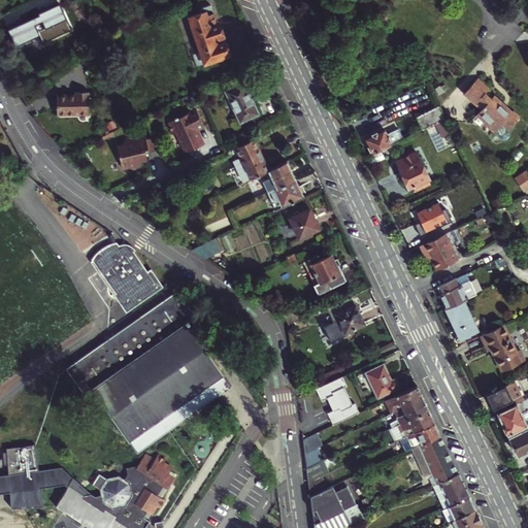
[(40,33),(43,40),(72,29),(61,3),(6,25),(13,43),(40,33)]
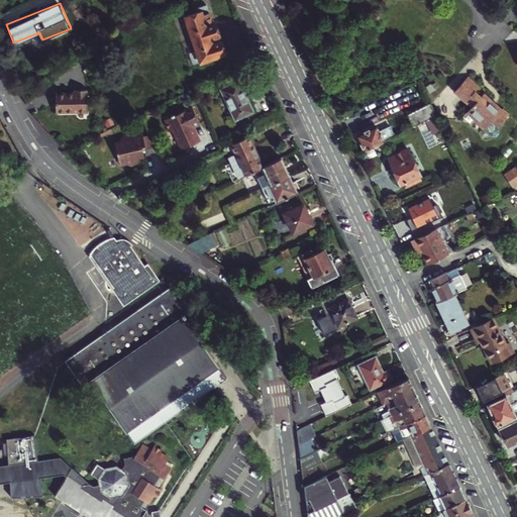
[(204,10),(185,17),(195,44),(187,46),(193,64),(203,60),(206,62),(212,60),(212,57),(225,53),(224,50),(225,47),(224,44),(222,44),(216,23),(213,24),(210,14),(205,15),(204,10)]
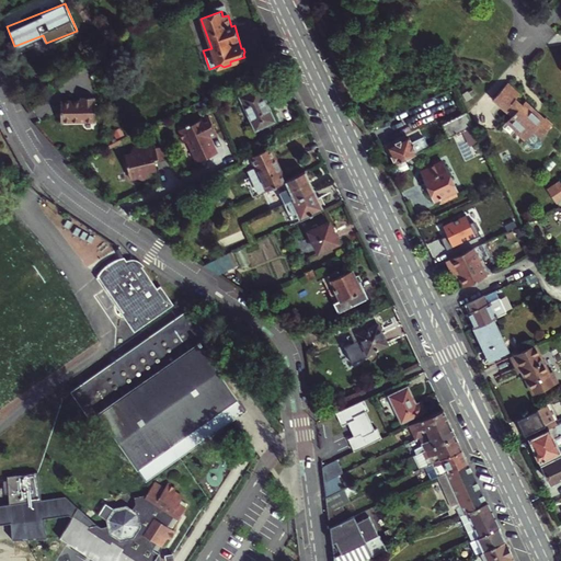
[(104,55),(88,67),(92,73),(109,61),(104,55)]
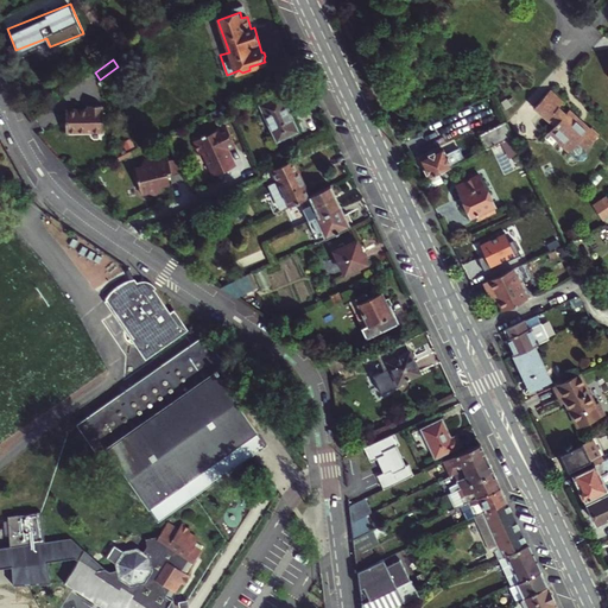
[(577,116),(570,109),(567,113),(558,107),(563,102),(550,90),(533,108),(553,126),(550,130),(561,140),(558,143),(568,152),(569,152),(577,160),(582,159),(586,156),(586,151),(584,150),(599,134),(590,127),(590,128),(584,122),(582,125),(575,119),(577,116)]
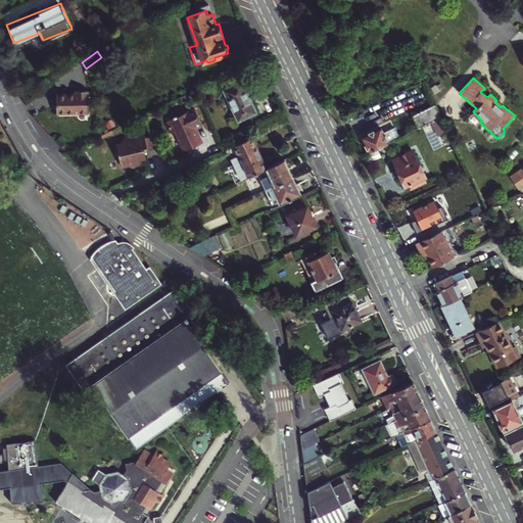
[(241,82),(224,91),(238,121),(255,112),(241,82)]
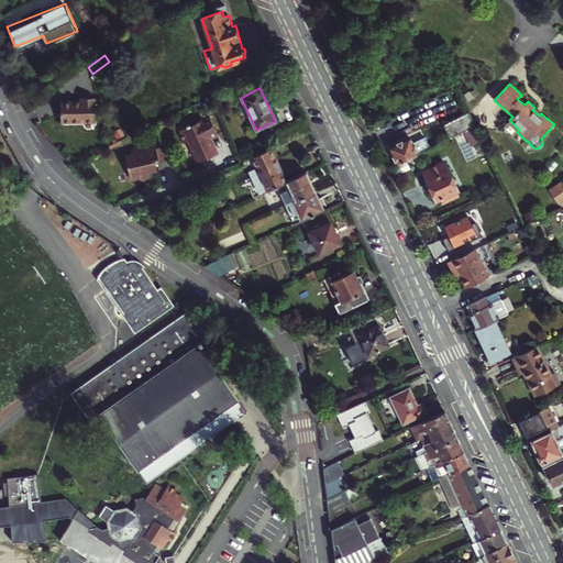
[(379,97),(368,101),(373,111),(384,107),(379,97)]
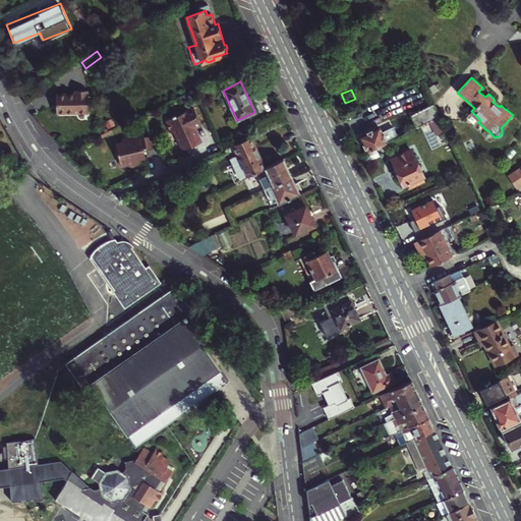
[(73,94),(56,94),(57,113),(89,113),(89,91),(73,91),(73,94)]
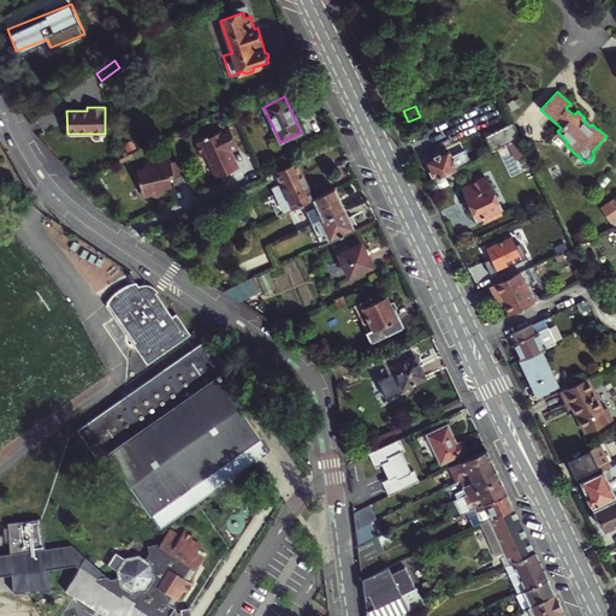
[(493,150),(519,138),(511,124),(486,136),(493,150)]
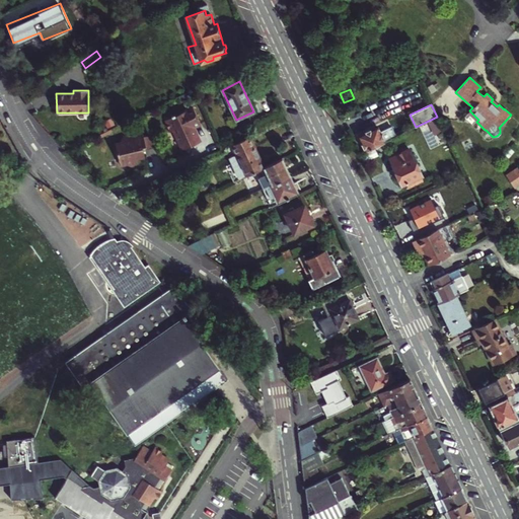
[(170,132),(174,130),(183,150),(201,142),(194,126),(200,123),(193,107),(175,116),(174,114),(171,116),(172,117),(165,121),(170,132)]
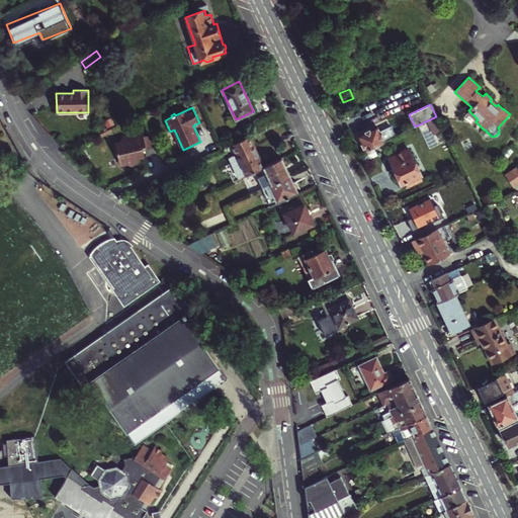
[(365,151),(395,137),(391,126),(378,132),(376,127),(359,136),(365,151)]
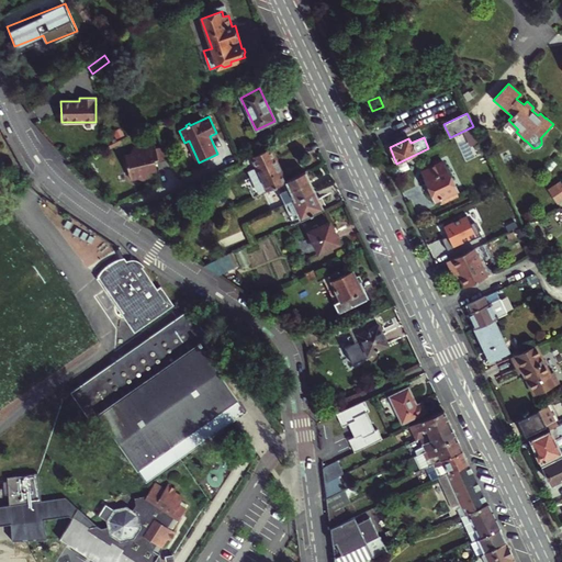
[(130,152),(124,152),(127,176),(135,175),(141,179),(147,170),(155,169),(154,158),(157,158),(155,141),(139,143),(141,148),(135,144),(130,152)]
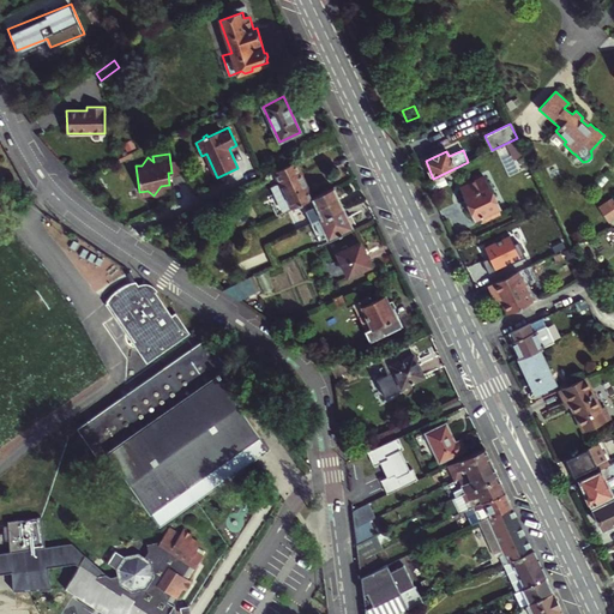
[(552,163),(548,156),(537,161),(541,168),(552,163)]
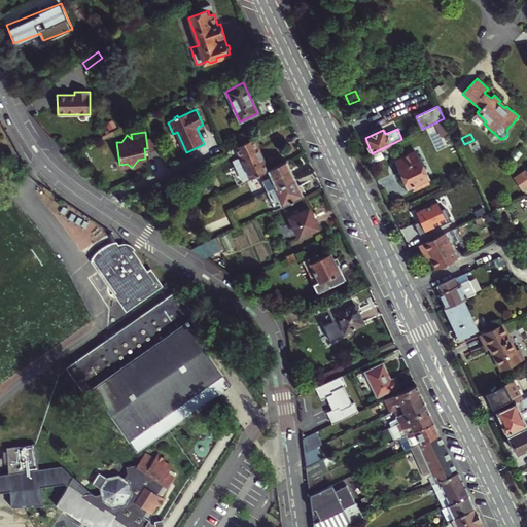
[(253,139),(236,147),(250,178),(264,172),(268,170),(253,139)]
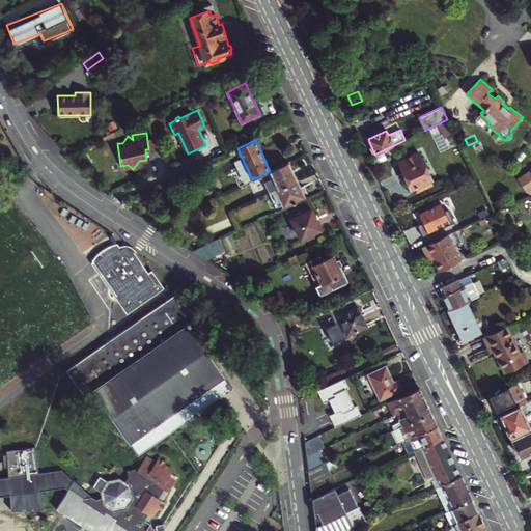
[(383,152),(369,159),(372,166),(386,159),(383,152)]
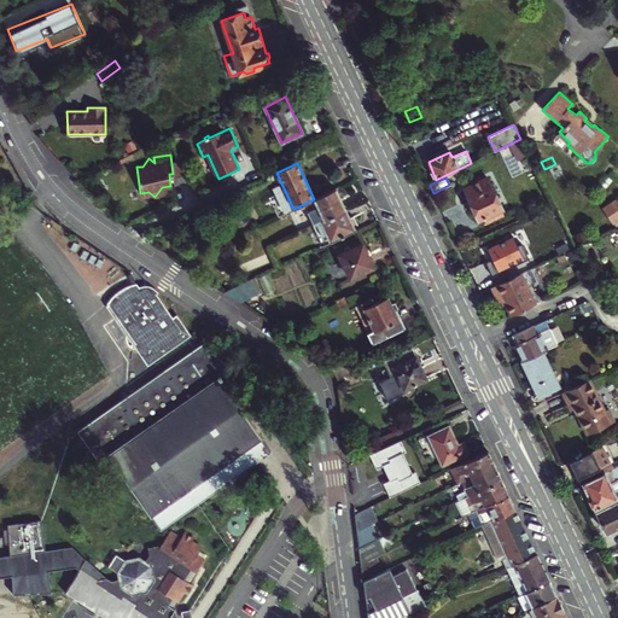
[(489,179),(465,190),(478,219),(482,217),(485,223),(506,214),(489,179)]
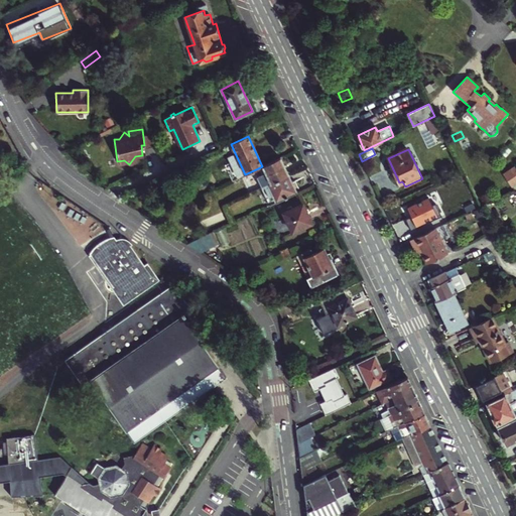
[(280,157),(262,166),(258,168),(264,180),(268,178),(271,183),(288,175),(280,157)]
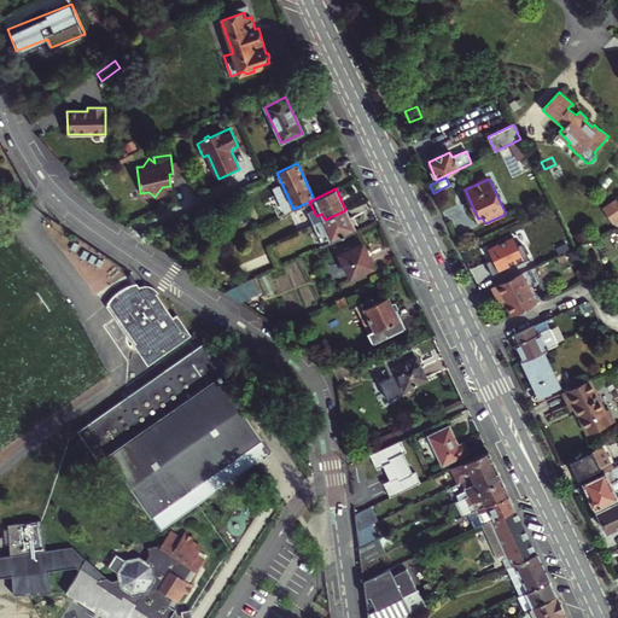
[(594,214),(602,210),(601,208),(602,208),(598,198),(589,202),(594,214)]
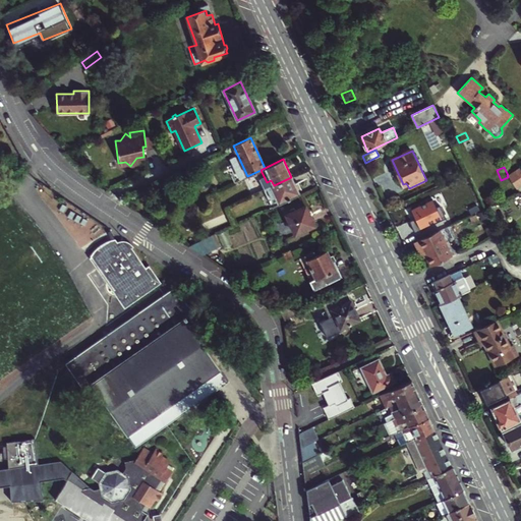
[(520,172),(519,170),(508,175),(507,175),(508,177),(513,187),(520,183),(520,172)]
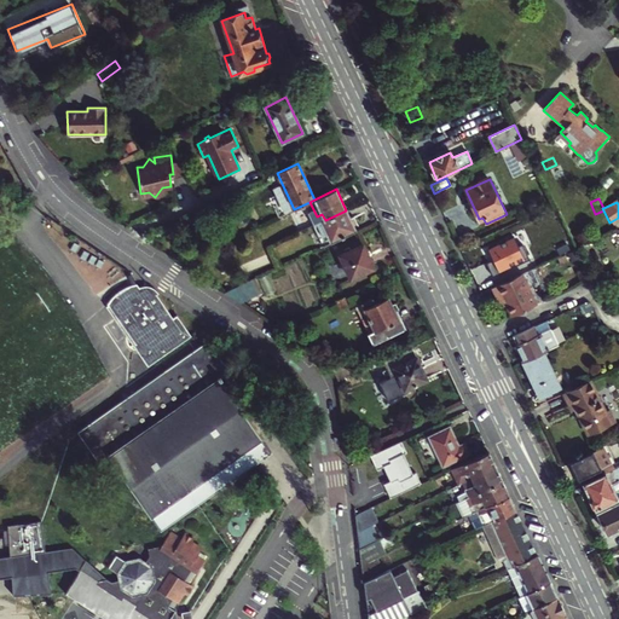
[(356,231),(346,210),(325,220),(317,224),(323,237),(328,235),(331,242),(356,231)]
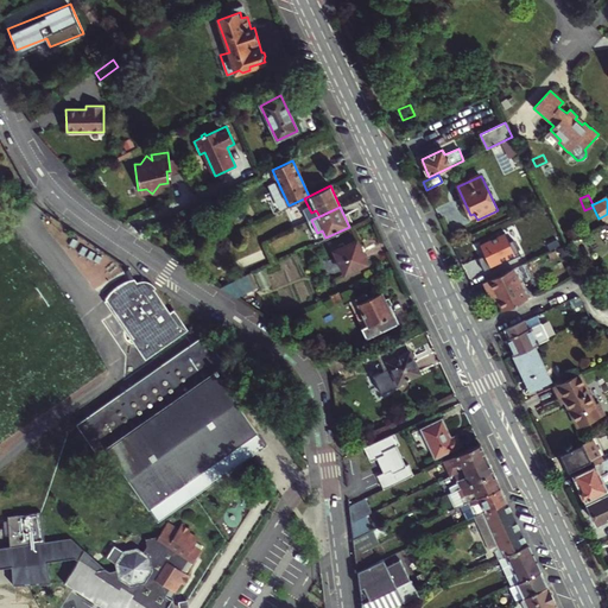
[(486,253),(480,255),(483,267),(519,255),(511,230),(481,241),(486,253)]
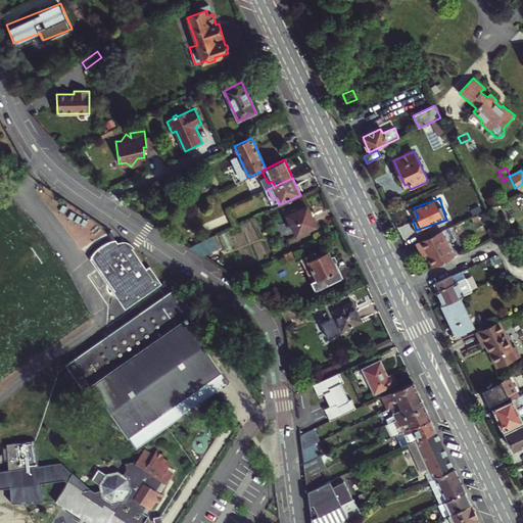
[(306,207),(288,216),(296,234),(315,226),(306,207)]
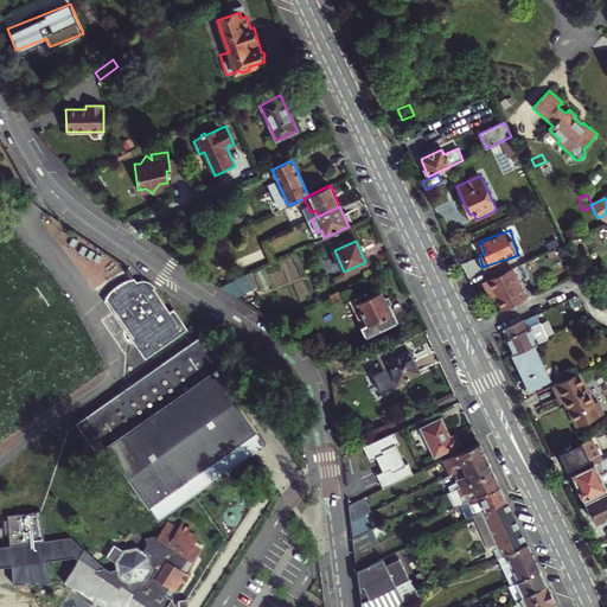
[(512,268),(484,282),(489,294),(493,292),(503,311),(526,299),(519,285),(523,282),(519,274),(516,276),(512,268)]
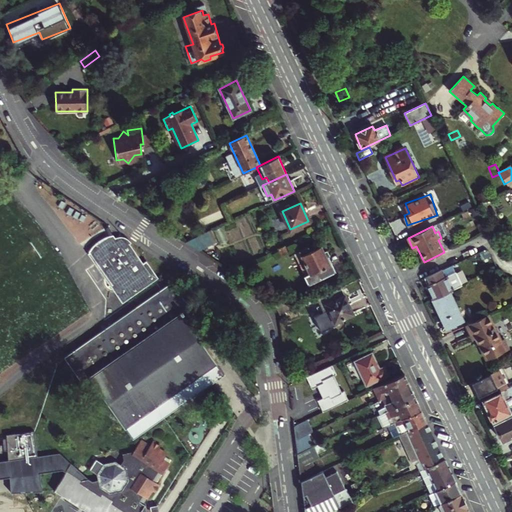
[(185,231),(182,234),(187,240),(191,236),(185,231)]
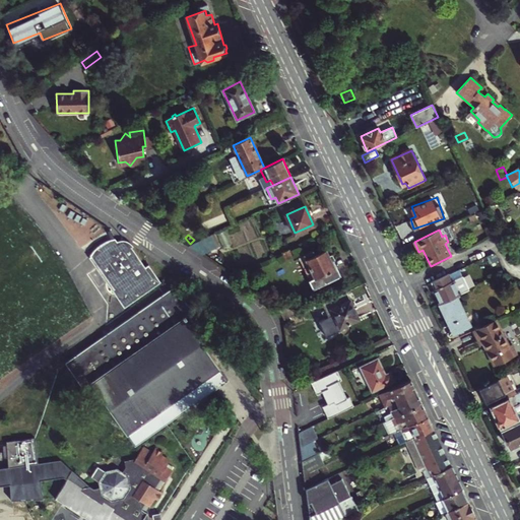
[(134,246),(129,243),(125,242),(123,242),(119,242),(116,239),(104,243),(98,246),(92,250),(90,251),(83,260),(107,294),(105,295),(117,312),(160,282),(148,264),(145,266),(132,247),(134,246)]
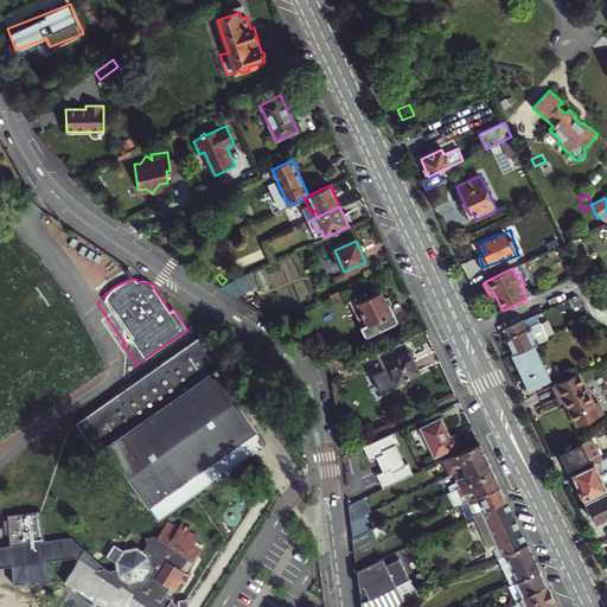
[(379,292),(357,302),(366,323),(362,325),(365,334),(396,319),(388,301),(385,302),(379,292)]
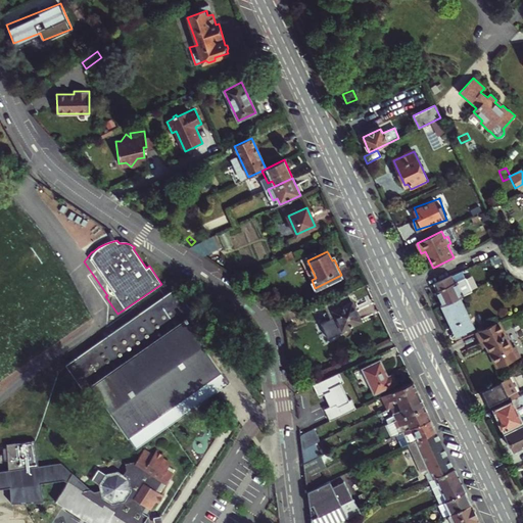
[(456,282),(453,275),(434,284),(437,290),(436,292),(442,305),(460,297),(472,291),(466,278),(456,282)]
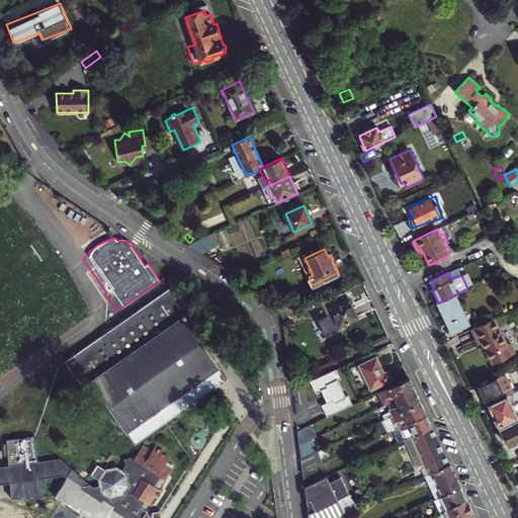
[(175,286),(82,351),(97,373),(190,310),(175,286)]
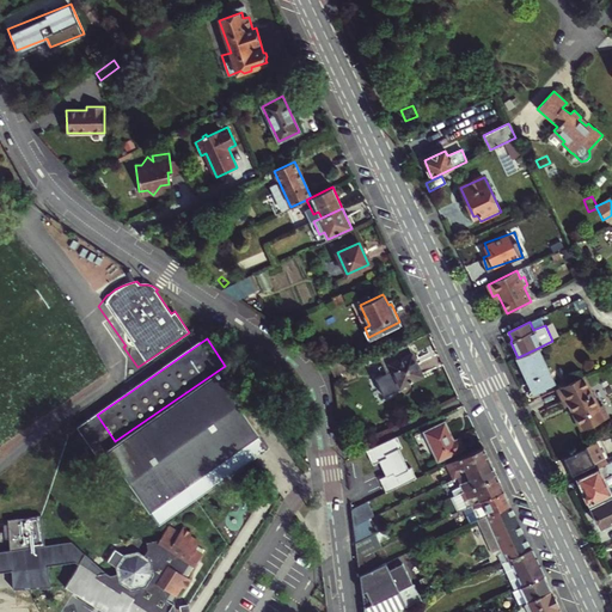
[(407,342),(379,355),(383,365),(378,367),(385,381),(390,379),(393,387),(422,374),(407,342)]
